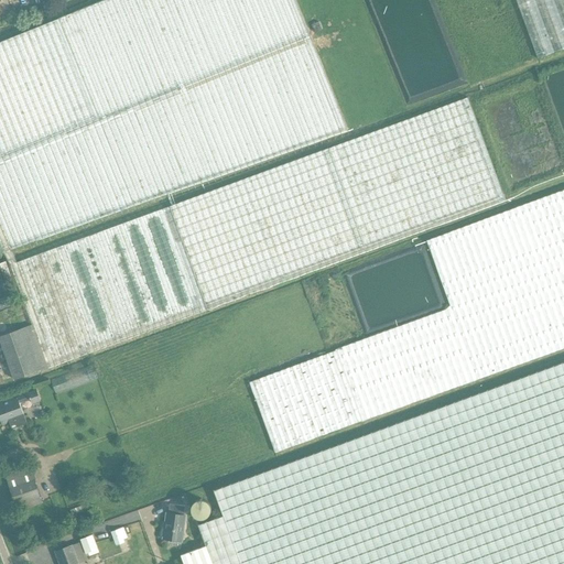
[(255,163),(321,140),(347,130),(295,0),(105,0),(67,15),(60,19),(14,36),(0,42),(0,243),(3,252),(69,229),(181,190),(215,177),(214,176),(255,163)]
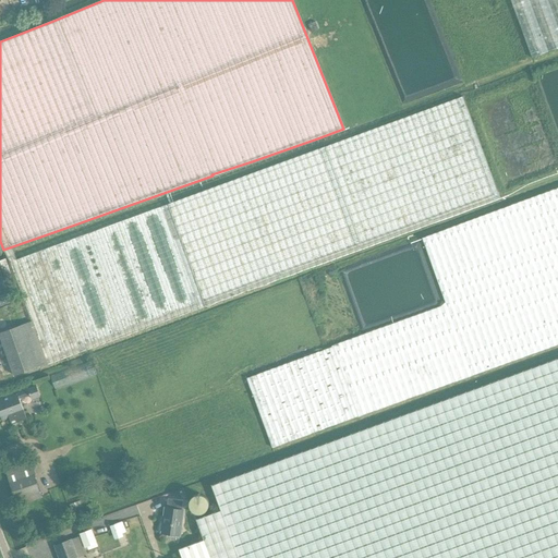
[(557,0),(511,0),(532,58),(557,48),(557,0)]
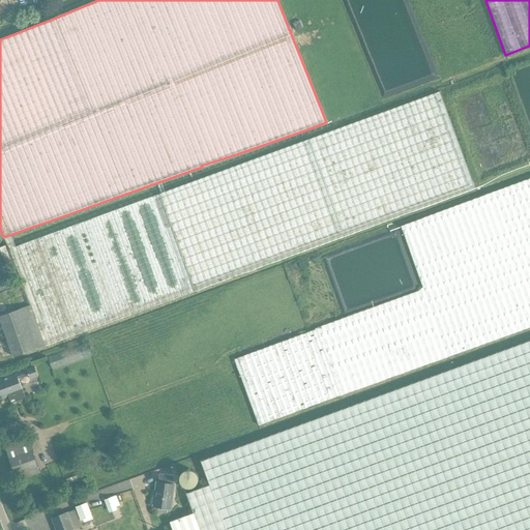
[(12,312),(0,316),(0,320),(13,356),(46,346),(45,346),(52,344),(89,329),(195,291),(284,259),(386,222),(473,189),(463,159),(446,114),(439,92),(389,111),(315,138),(263,156),(222,172),(159,195),(135,203),(60,231),(9,248),(22,283),(26,294),(30,305),(12,312)]
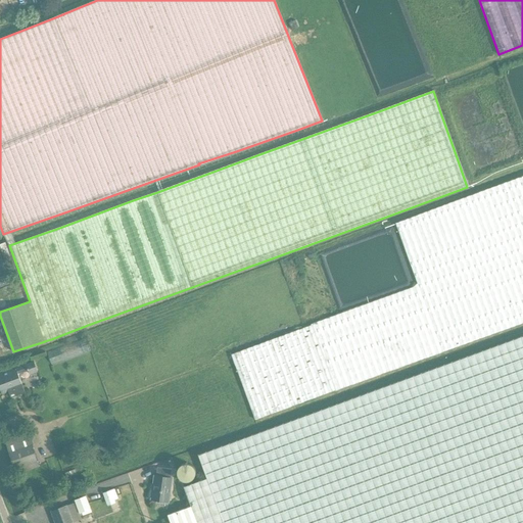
[(0,277),(0,286),(8,284),(6,278),(1,279),(0,278),(0,277)]
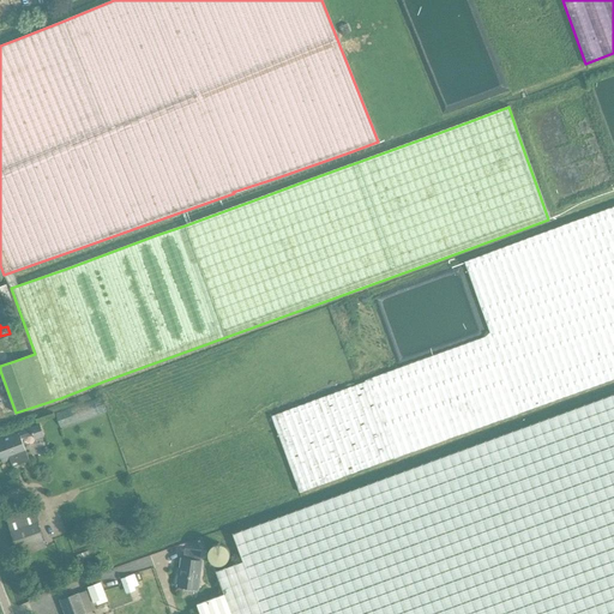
[(613,613),(613,393),(403,471),(259,523),(233,534),(244,561),(217,571),(226,595),(198,605),(200,613),(613,613)]
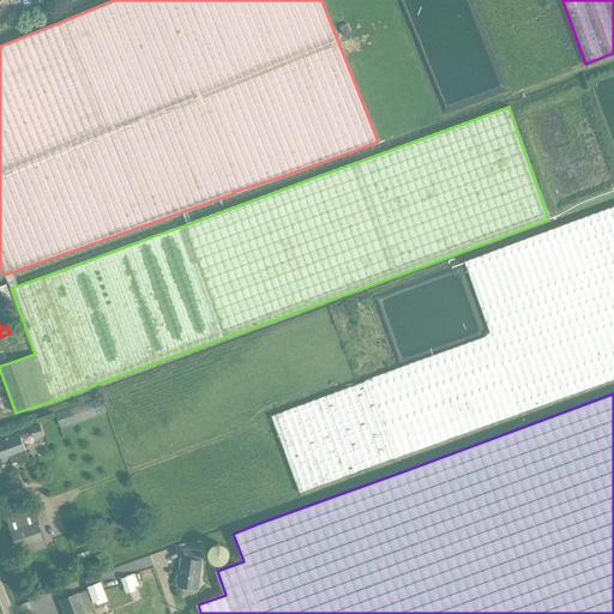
[(108,413),(102,396),(55,413),(61,429),(108,413)]
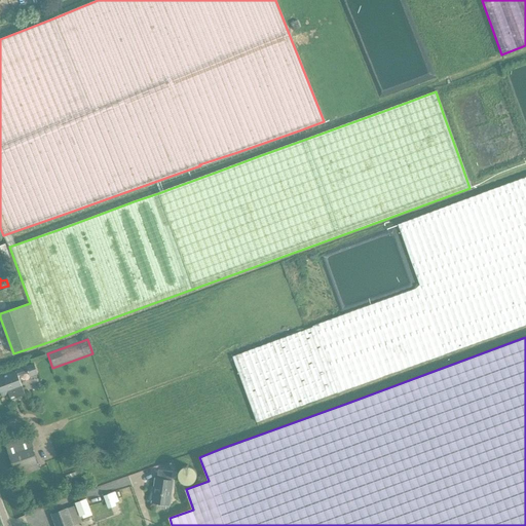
[(34,364),(0,375),(0,390),(2,397),(9,395),(11,400),(26,395),(23,388),(22,388),(16,375),(28,371),(28,372),(29,372),(30,376),(30,377),(38,374),(34,364)]
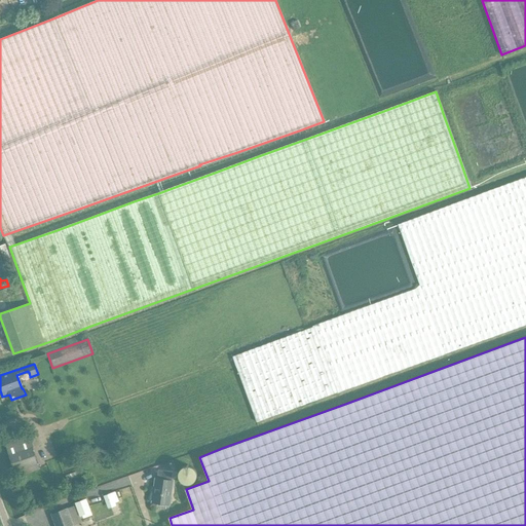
[(29,438),(6,446),(16,477),(40,468),(29,438)]
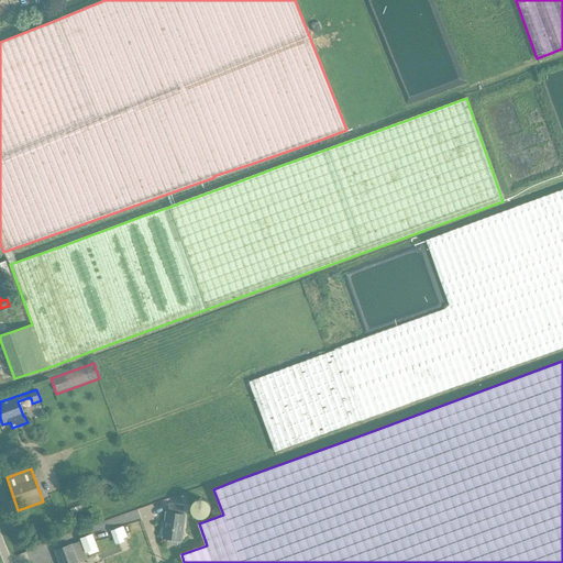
[(181,540),(185,515),(184,515),(185,505),(169,503),(168,512),(167,511),(163,538),(181,540)]
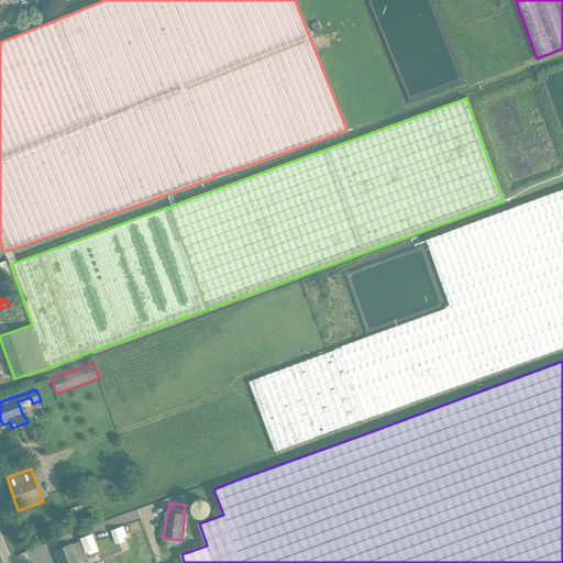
[(128,536),(124,526),(111,530),(116,543),(124,541),(123,538),(128,536)]
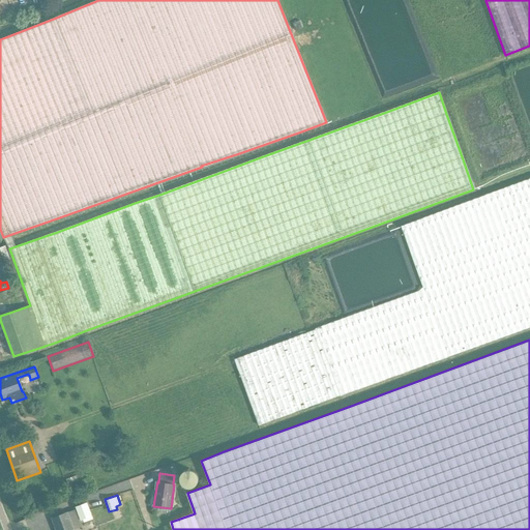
[(87,503),(76,506),(81,520),(83,520),(84,522),(92,519),(91,516),(87,503)]
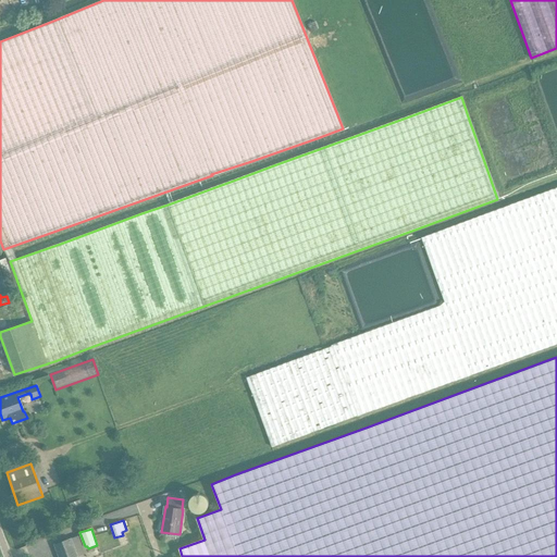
[(54,544),(59,556),(77,556),(71,539),(54,544)]
